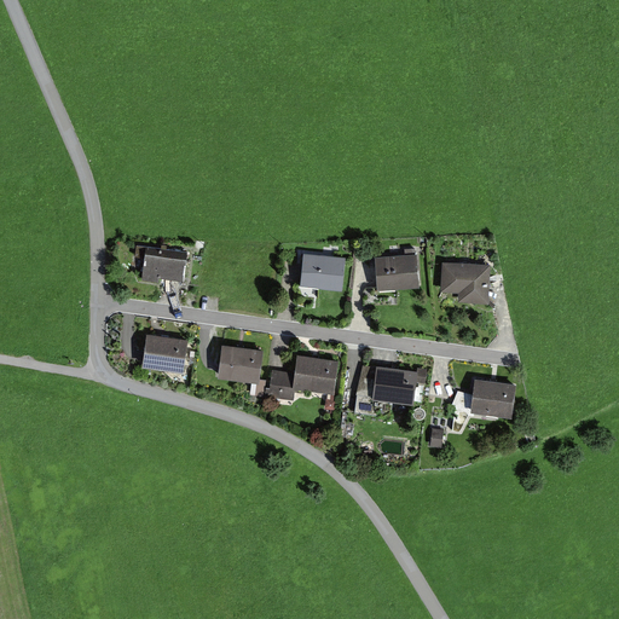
[(145,256),(145,252),(146,246),(137,244),(136,256),(145,256)]
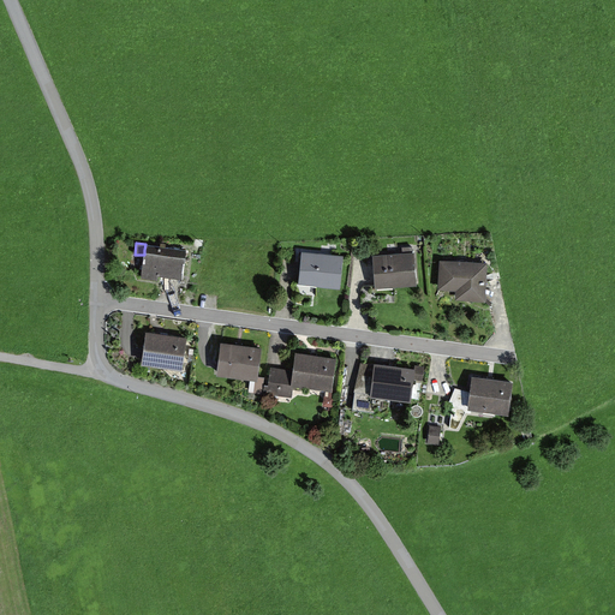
[(186,255),(144,250),(144,255),(141,276),(157,279),(159,274),(183,276),(186,255)]
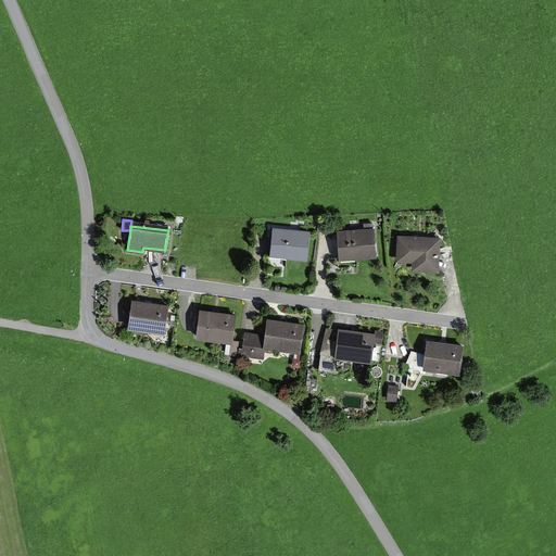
[(270,256),(307,260),(311,230),(273,226),(270,256)]
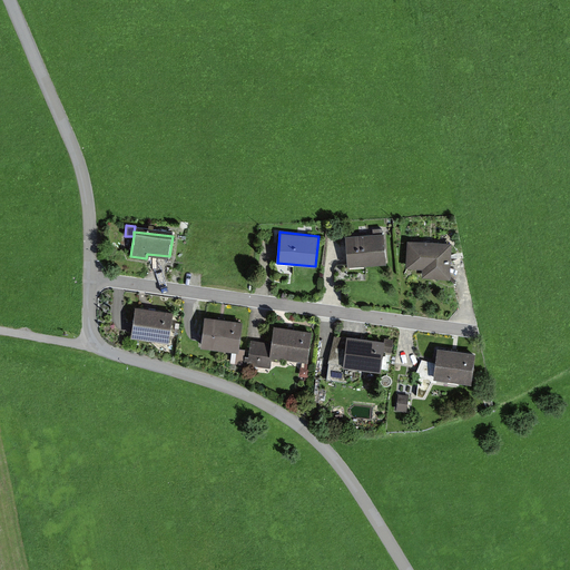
[(386,263),(384,233),(345,236),(349,266),(386,263)]
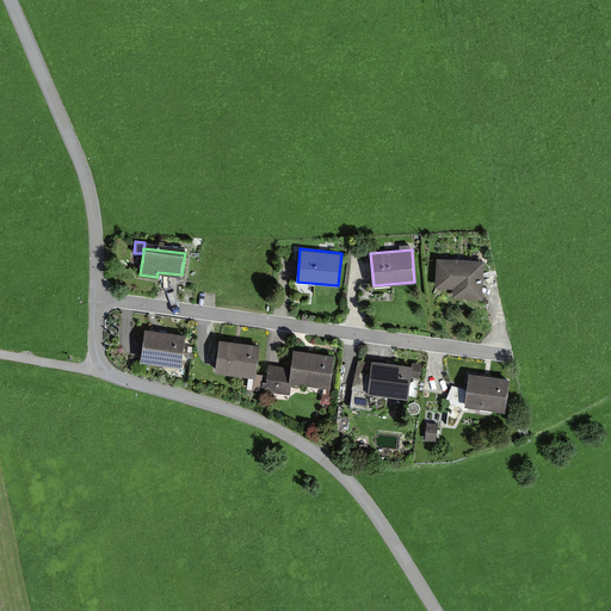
[(485,260),(437,257),(436,287),(454,288),(452,297),(483,298),(485,260)]
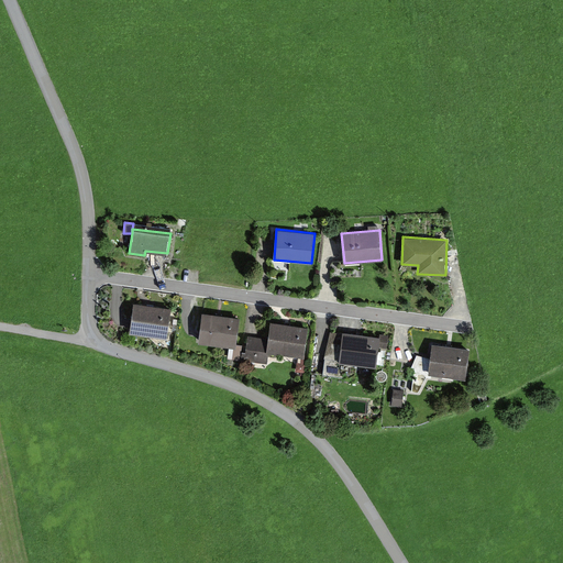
[(134,302),(130,332),(167,338),(172,308),(134,302)]
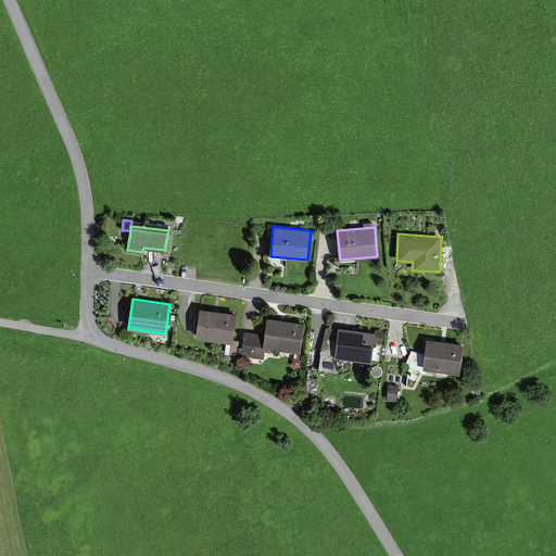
[(200,308),(196,338),(226,342),(234,342),(234,339),(237,313),(200,308)]
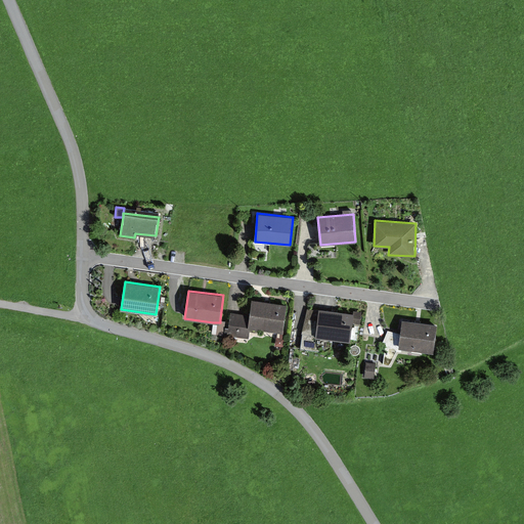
[(250,328),(282,332),(287,304),(252,299),(250,315),(248,328),(250,328)]
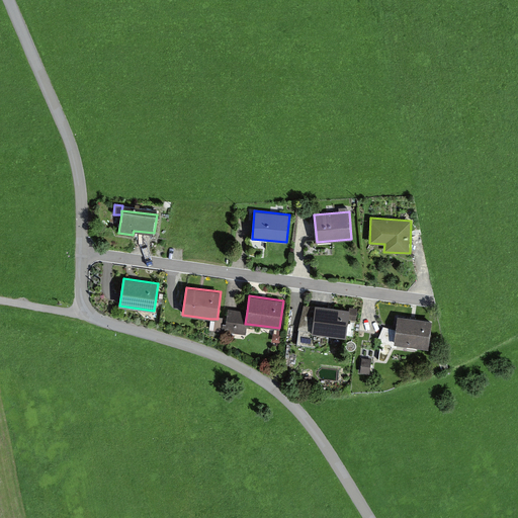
[(312,332),(316,307),(304,305),(299,322),(298,330),(312,332)]
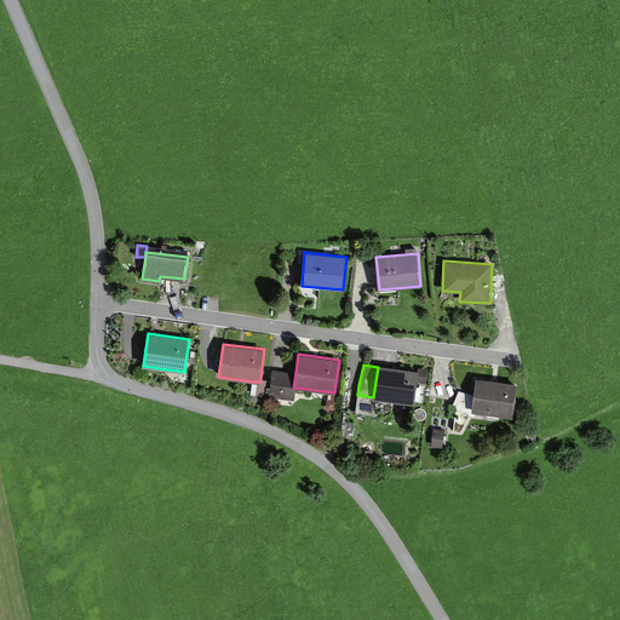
[(419,371),(378,365),(378,367),(373,397),(414,403),(419,371)]
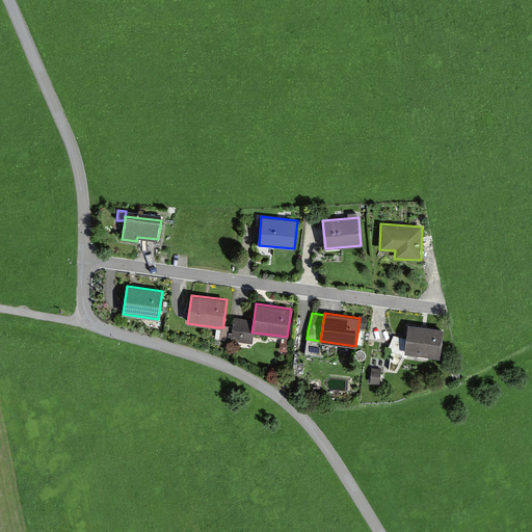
[(254,320),(235,317),(232,340),(253,343),(254,333),(251,333),(254,320)]
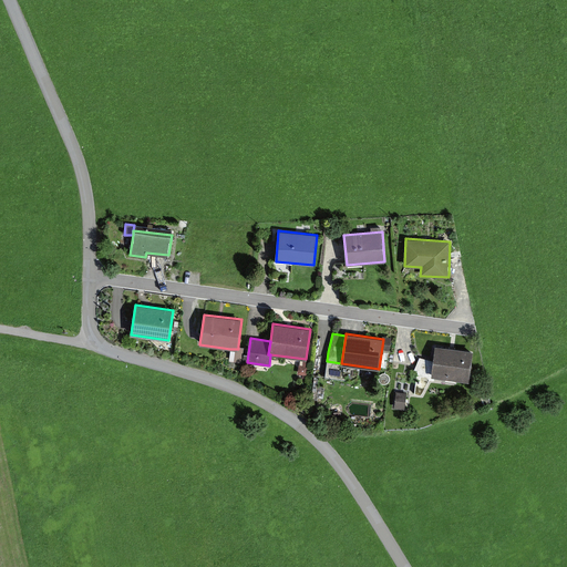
[(229,361),(243,362),(244,347),(238,346),(238,349),(230,349),(229,361)]
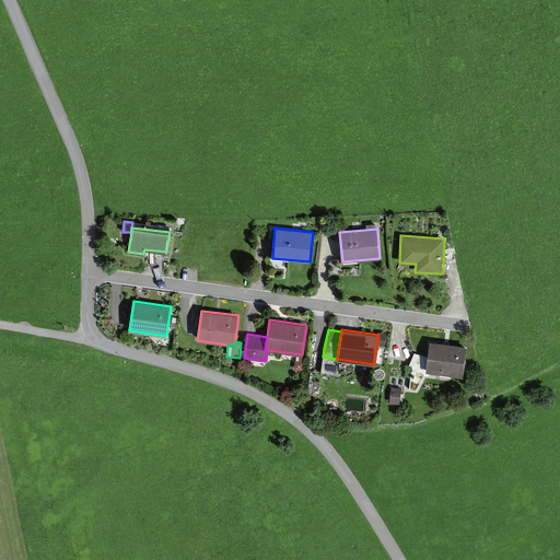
[(430,341),(426,371),(463,376),(467,347),(430,341)]
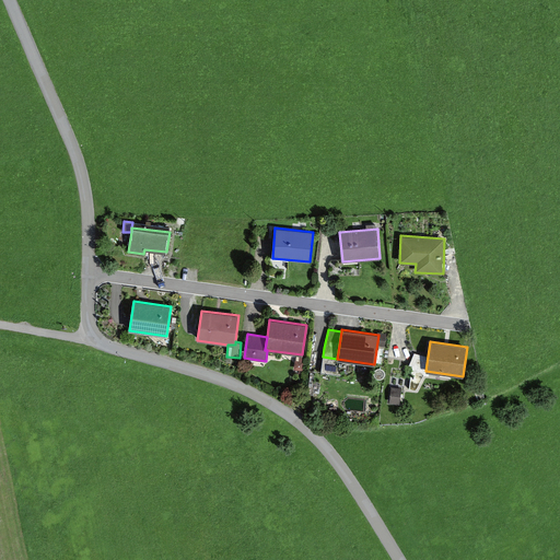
[(391,400),(400,404),(405,389),(394,386),(391,400)]
